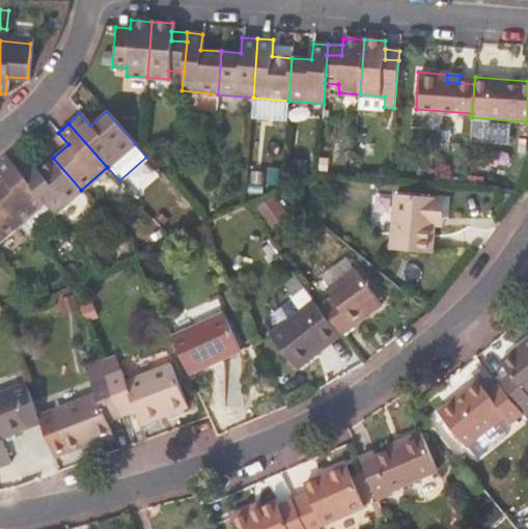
[(0,173),(4,178),(0,182),(0,204),(18,225),(44,202),(16,169),(5,158),(0,162),(0,173)]
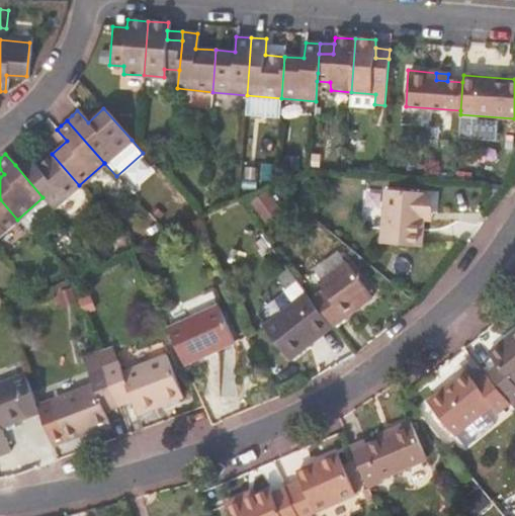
[(53,208),(79,185),(52,154),(35,168),(25,157),(18,162),(15,165),(43,197),(53,208)]
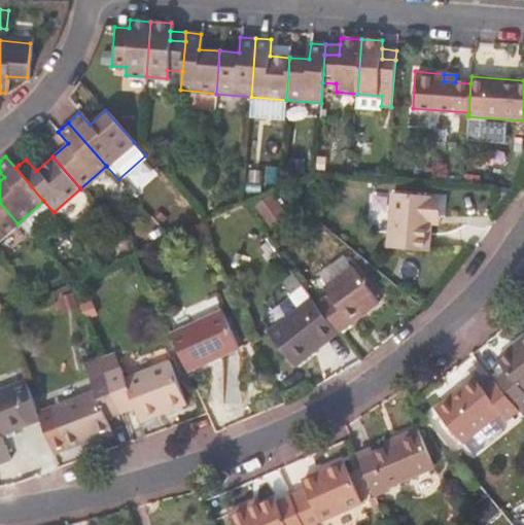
[(391,194),(388,246),(428,250),(431,222),(439,223),(441,198),(391,194)]
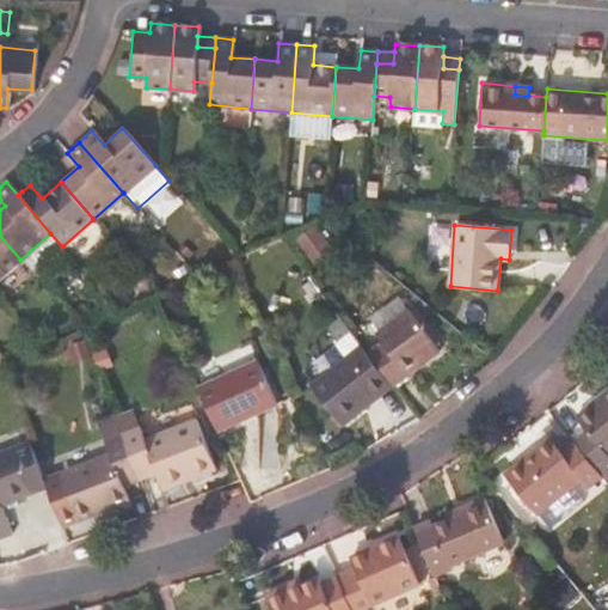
[(427,233),(427,262),(443,262),(443,233),(427,233)]
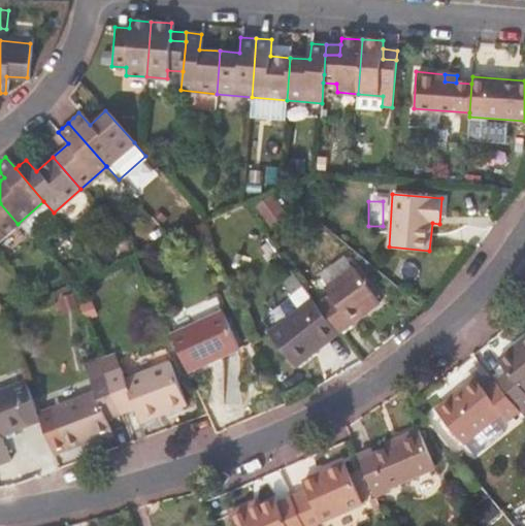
[(0,238),(18,224),(0,203),(0,238)]
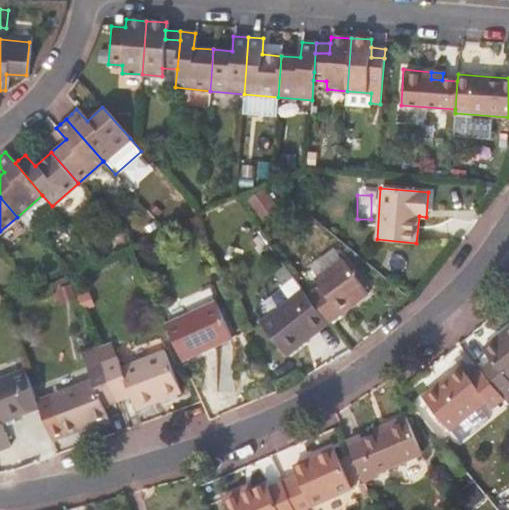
[(316,288),(307,295),(324,317),(326,321),(365,290),(340,258),(311,280),(316,288)]
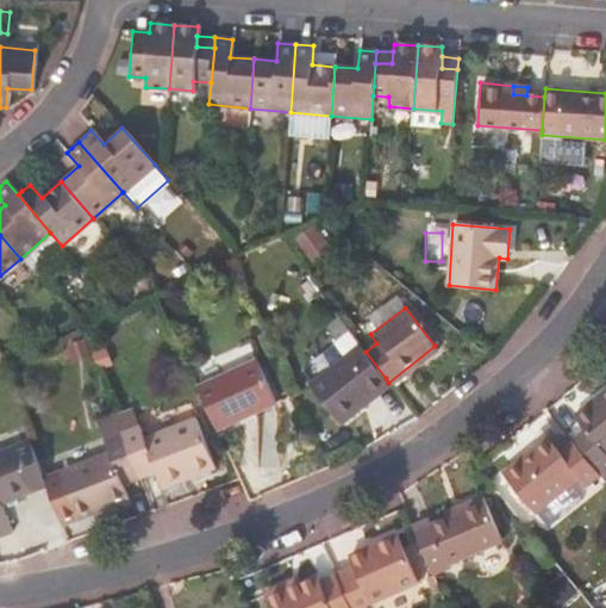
[(350,333),(339,318),(332,326),(342,339),(350,333)]
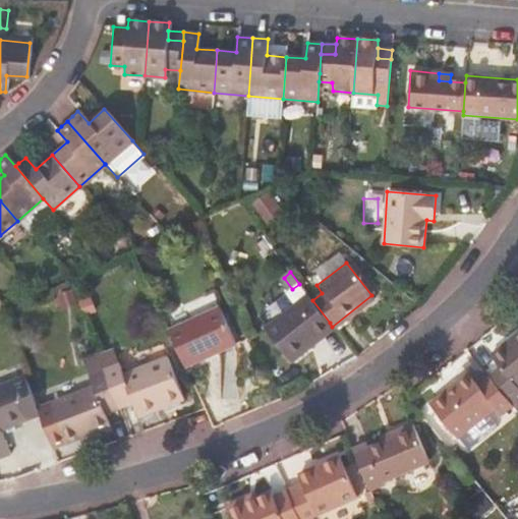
[(289,358),(300,351),(298,347),(330,323),(312,300),(306,293),(264,325),(289,358)]
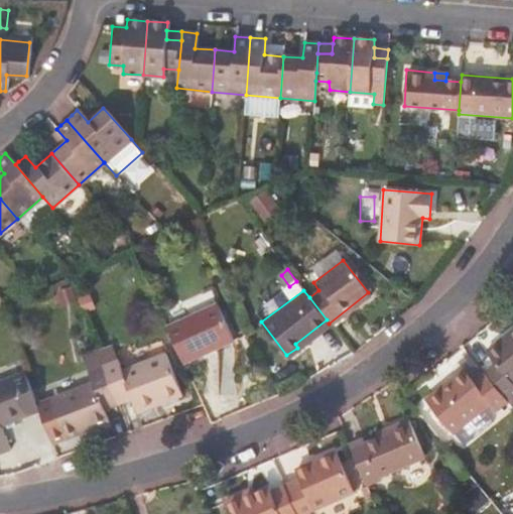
[(218,306),(166,329),(183,366),(233,344),(218,306)]
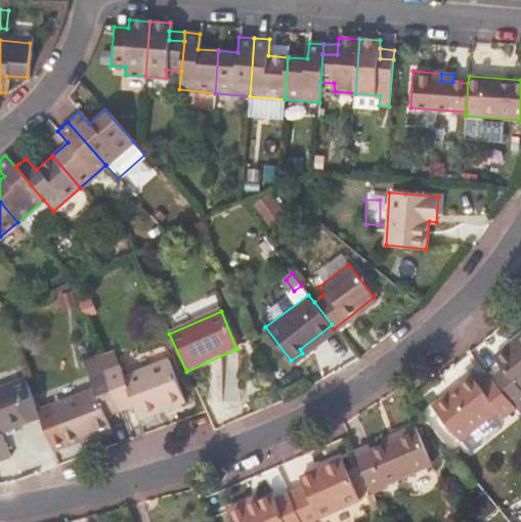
[(302,353),(334,329),(332,324),(300,349),(302,353)]
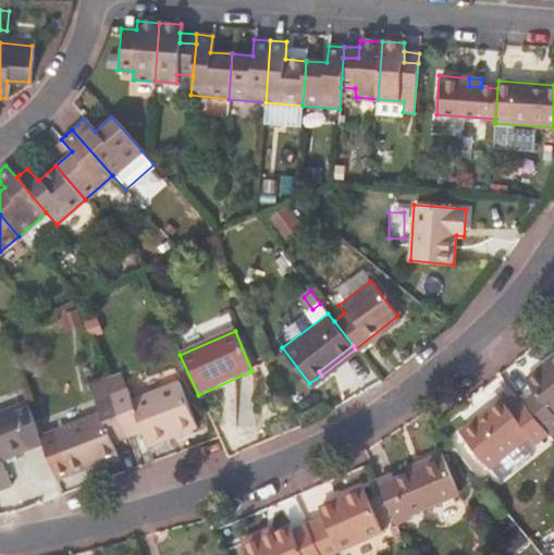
[(533,393),(522,403),(543,430),(553,420),(553,418),(550,414),(553,410),(553,353),(522,379),(533,393)]
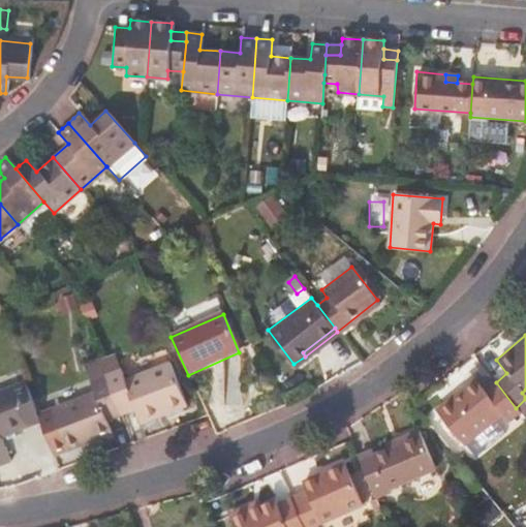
[(120,369),(104,375),(119,412),(134,406),(138,416),(165,407),(166,411),(186,404),(169,361),(124,379),(120,369)]
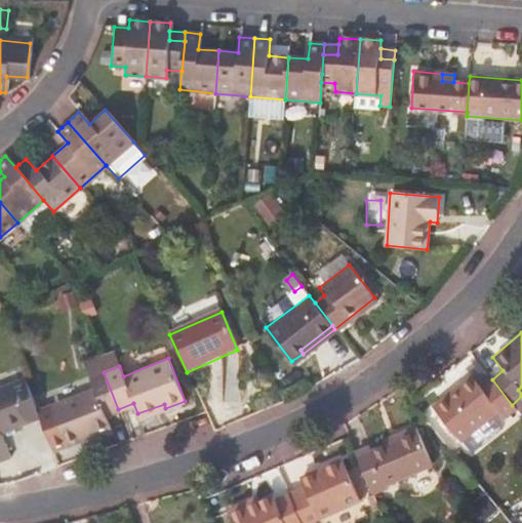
[(105,415),(118,409),(104,372),(103,369),(88,375),(93,390),(50,406),(36,411),(40,420),(51,450),(65,446),(110,429),(105,415)]
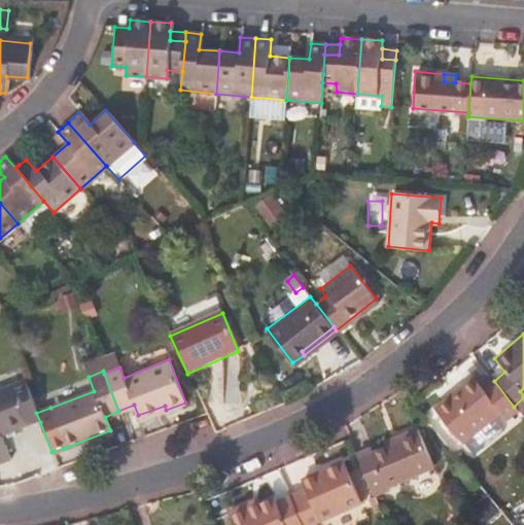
[(505,420),(518,411),(514,407),(494,381),(482,390),(473,379),(435,409),(463,444),(500,414),(505,420)]
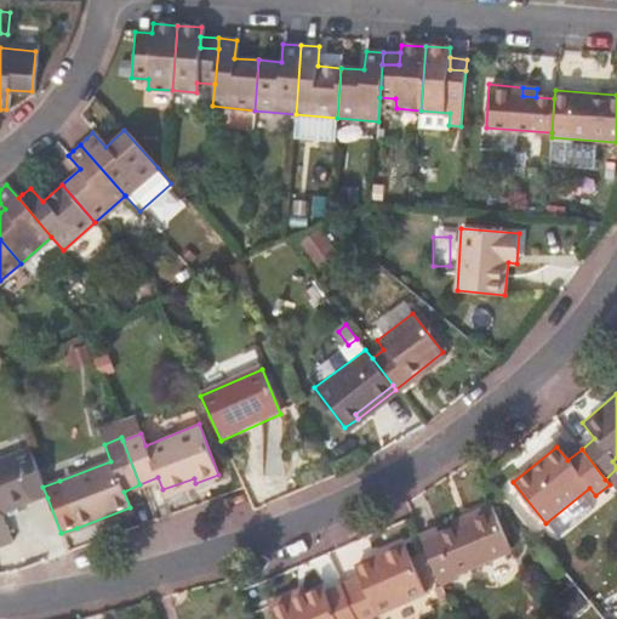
[(0,515),(47,498),(43,487),(29,452),(0,461),(0,515)]
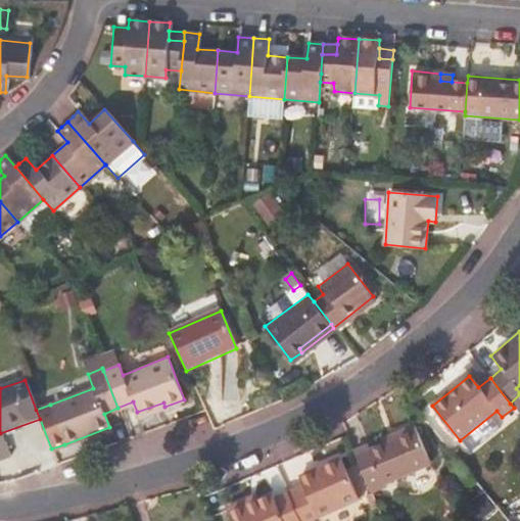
[(367,444),(352,452),(370,492),(384,486),(383,482),(429,464),(414,425),(392,434),(394,439),(369,450),(367,444)]
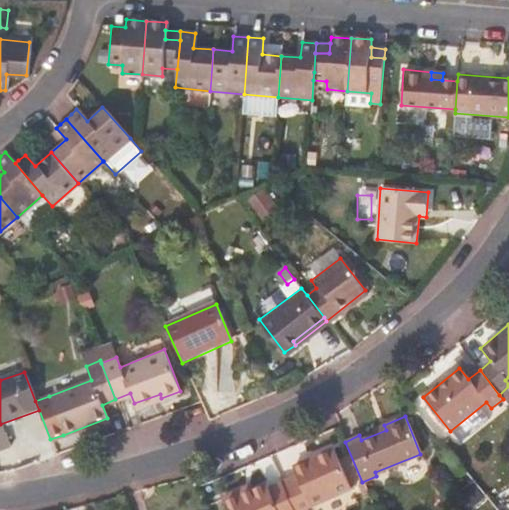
[(299,477),(282,484),(292,509),(298,509),(352,488),(336,449),(293,467),(299,477)]
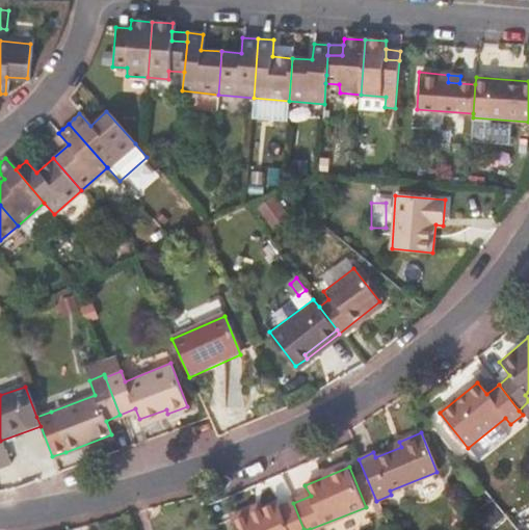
[(303,529),(293,503),(280,509),(278,505),(247,518),(245,512),(231,519),(235,529),(303,529)]
